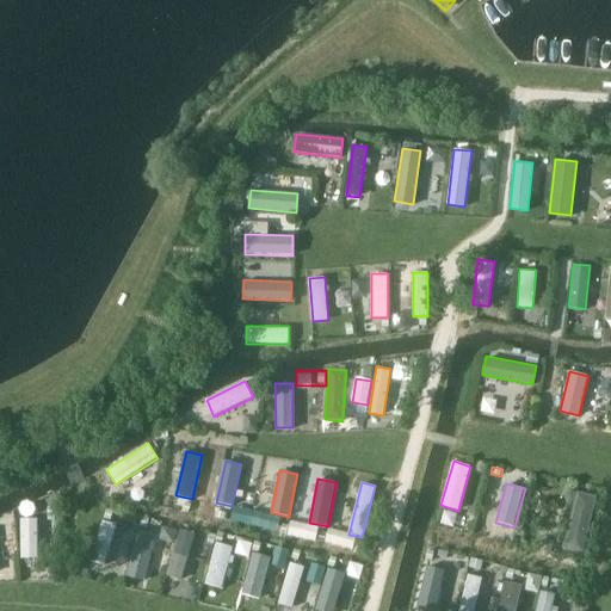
[(578,491),(563,547),(582,551),(597,495),(578,491)]
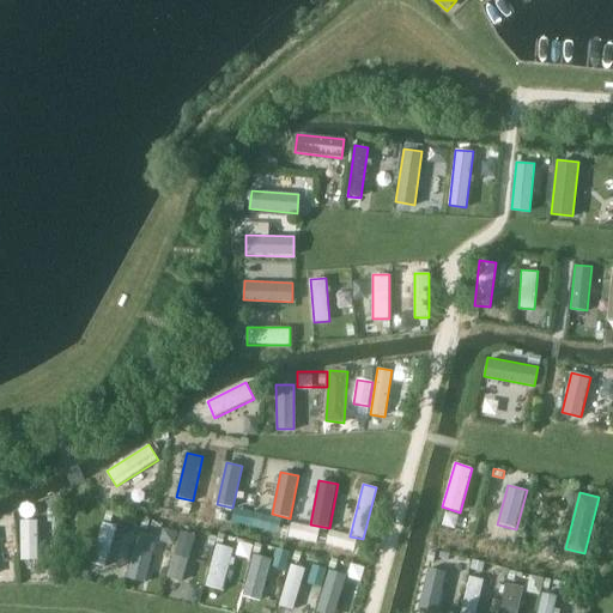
[(254,511),(235,508),(232,522),(250,526),(254,511)]
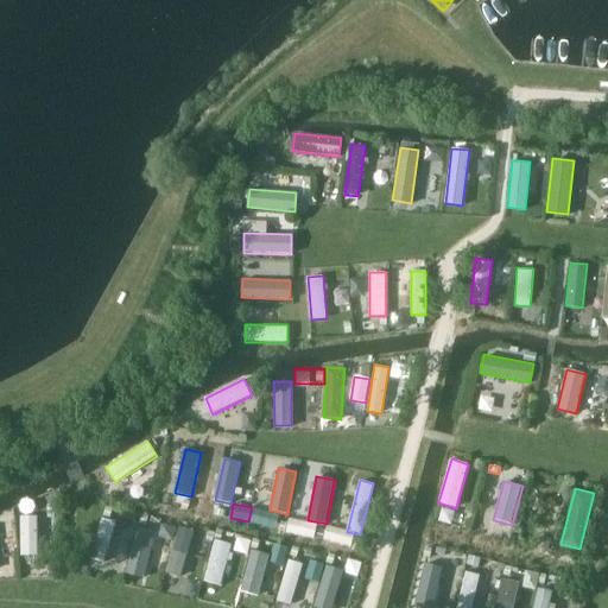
[(113,508),(106,506),(103,517),(111,518),(113,508)]
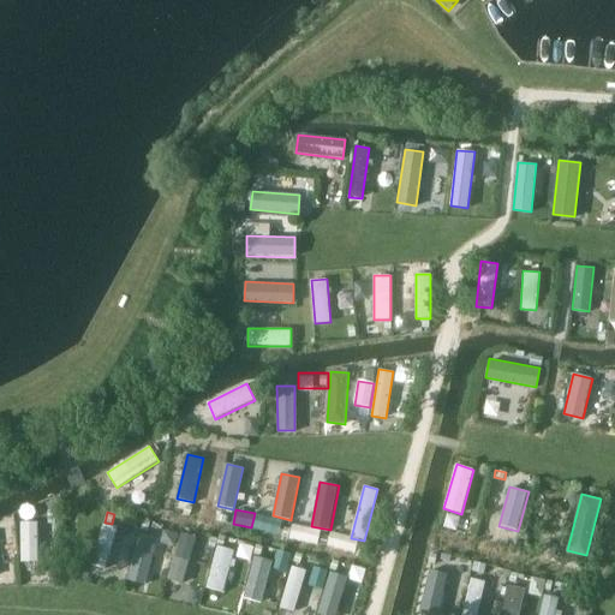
[(37,561),(37,521),(22,521),(22,561),(37,561)]
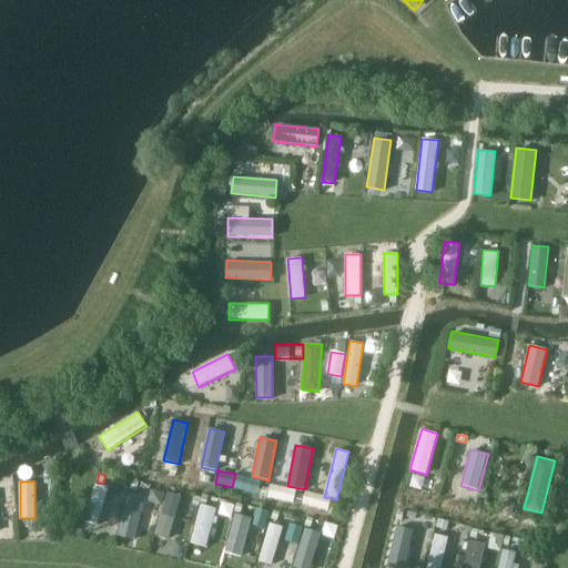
[(109,488),(95,484),(84,520),(98,525),(109,488)]
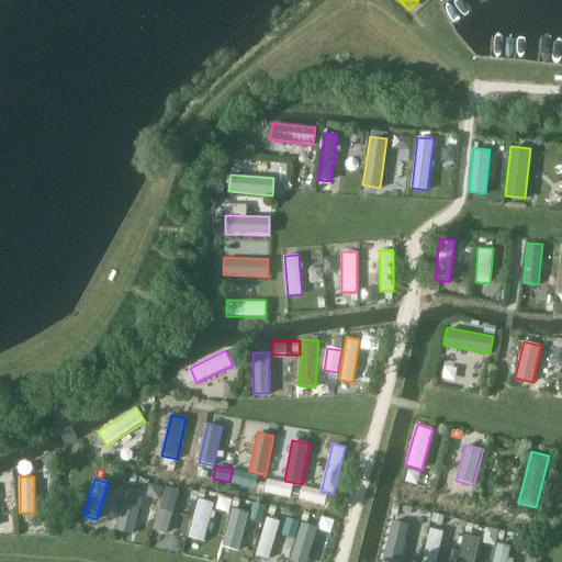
[(161,486),(149,483),(146,496),(158,499),(161,486)]
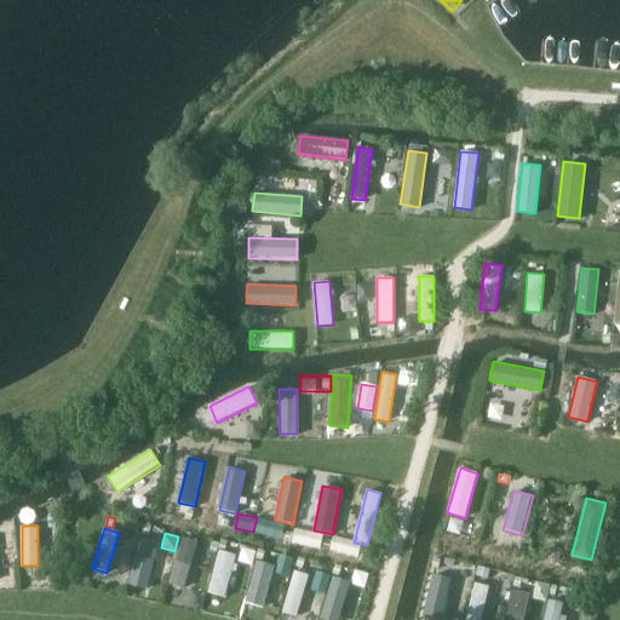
[(159,543),(141,537),(127,584),(145,590),(159,543)]
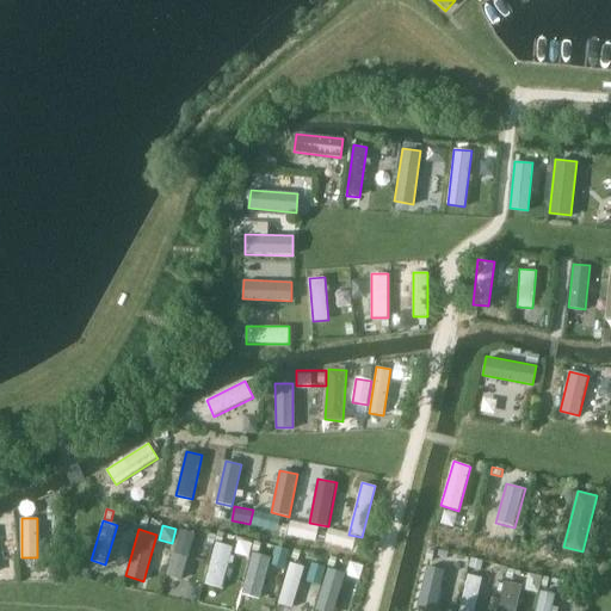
[(181,579),(195,532),(180,529),(167,574),(181,579)]
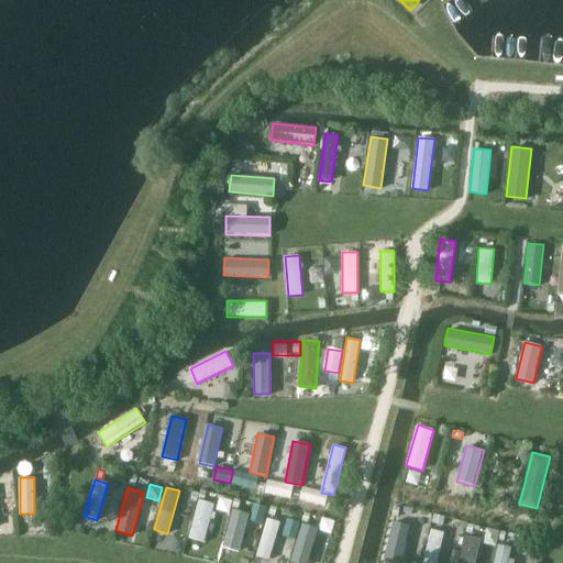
[(300,500),(301,492),(293,489),(290,498),(300,500)]
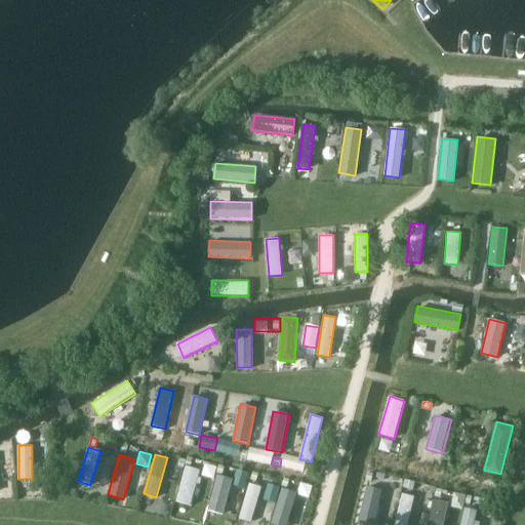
[(474,474),(476,466),(466,462),(463,472),(474,474)]
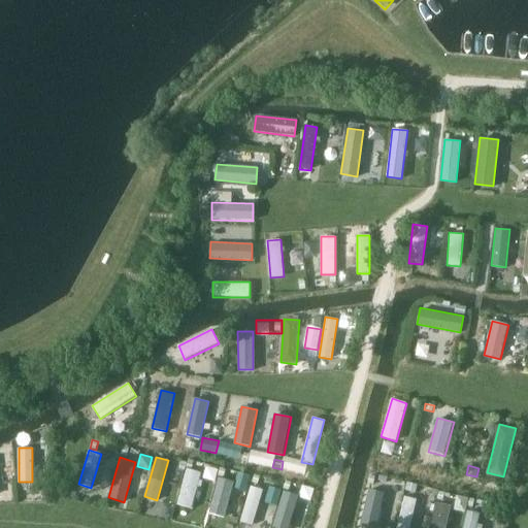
[(193,507),(201,472),(187,468),(177,503),(193,507)]
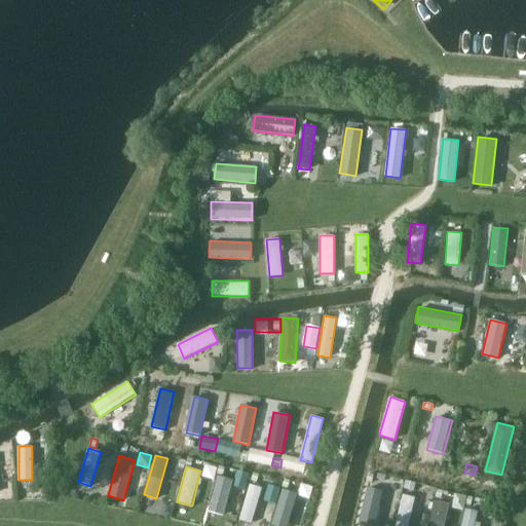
[(259,474),(254,473),(251,481),(257,483),(259,474)]
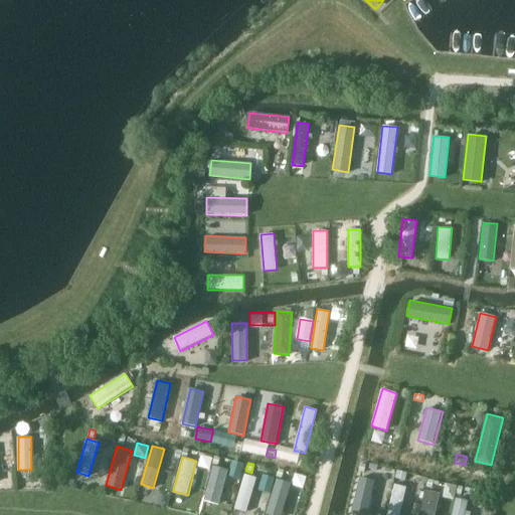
[(364,473),(366,465),(360,464),(358,472),(364,473)]
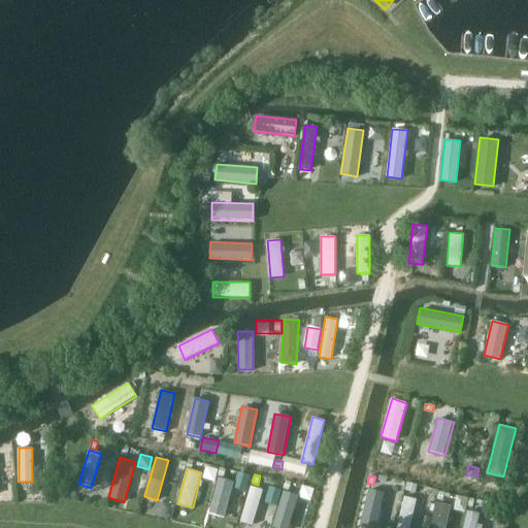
[(234,482),(218,477),(208,513),(225,518),(234,482)]
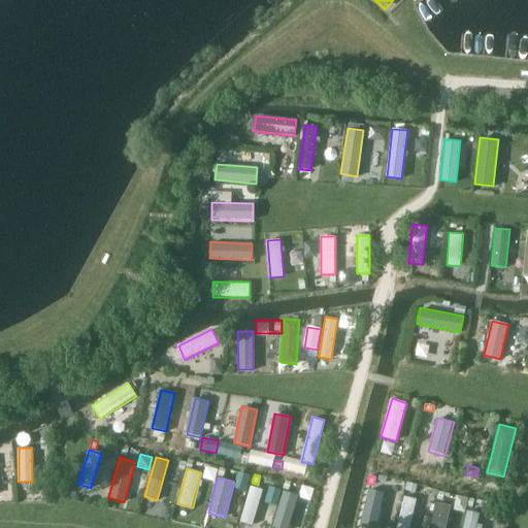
[(292,482),(286,481),(283,489),(289,491),(292,482)]
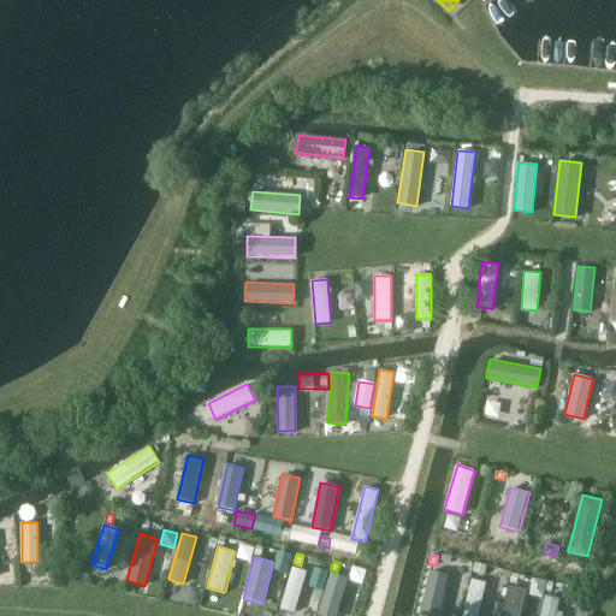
[(485,575),(487,566),(474,562),(472,572),(485,575)]
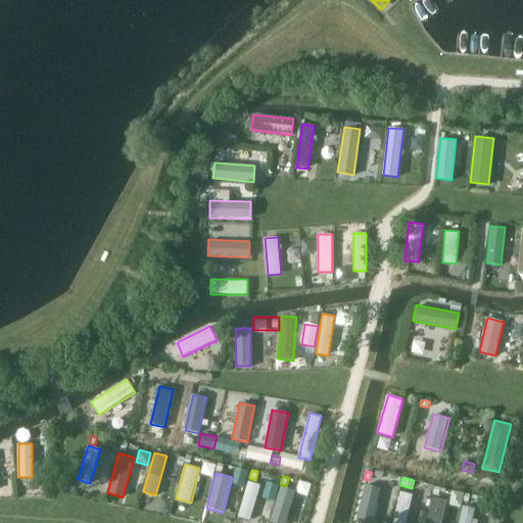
[(251,520),(262,484),(247,481),(238,517),(251,520)]
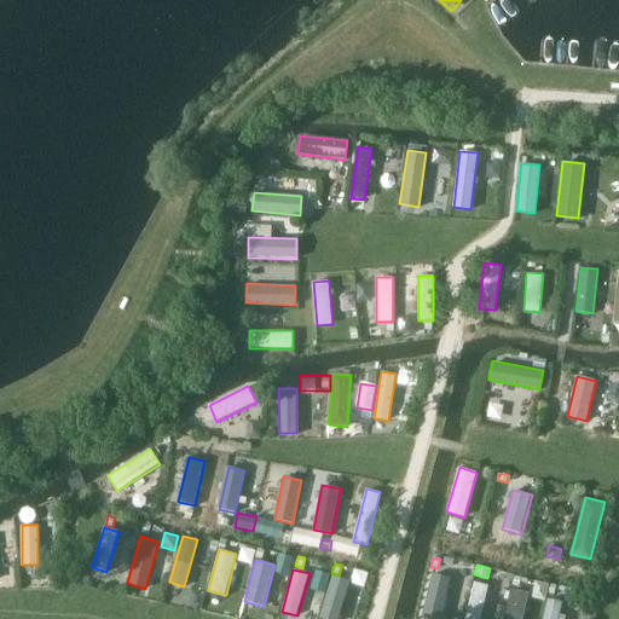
[(323,593),(329,573),(316,570),(310,589),(323,593)]
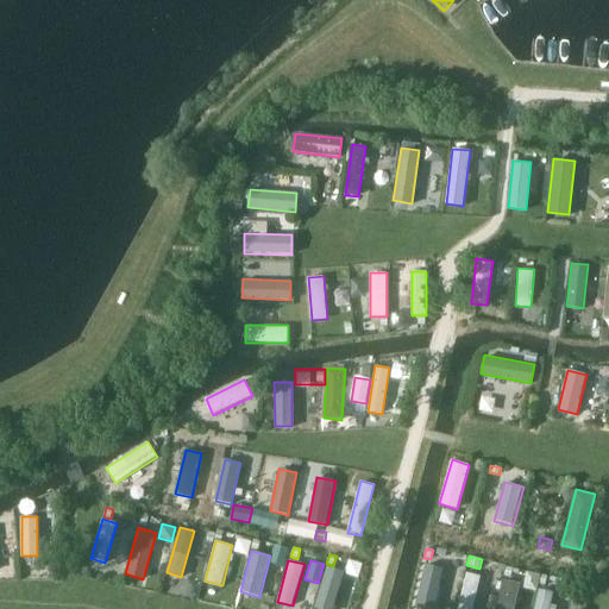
[(426,564),(415,608),(420,608),(433,608),(444,569),(426,564)]
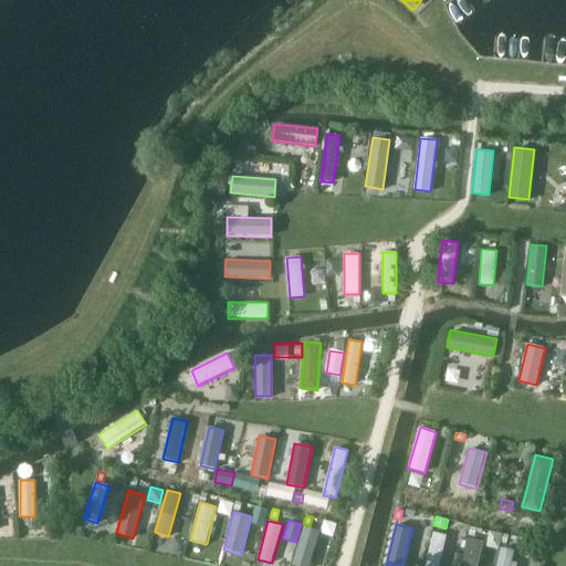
[(483,530),(470,526),(468,536),(475,537),(477,533),(482,534),(483,530)]
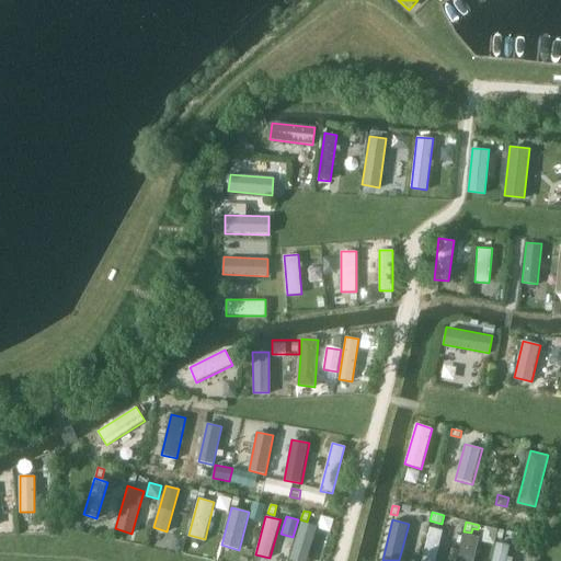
[(307,560),(318,527),(301,523),(290,560),(293,560),(307,560)]
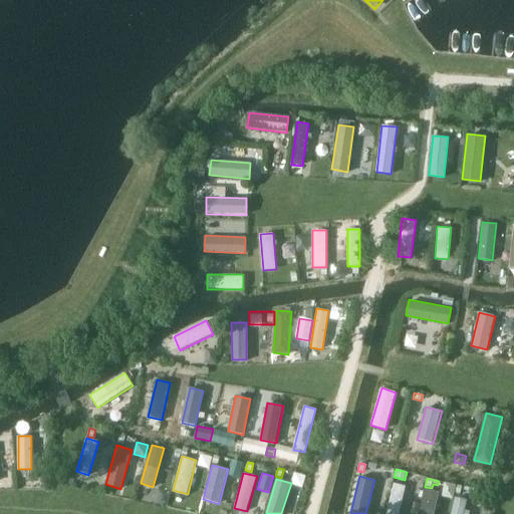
[(399,513),(406,486),(394,483),(386,513),(399,513)]
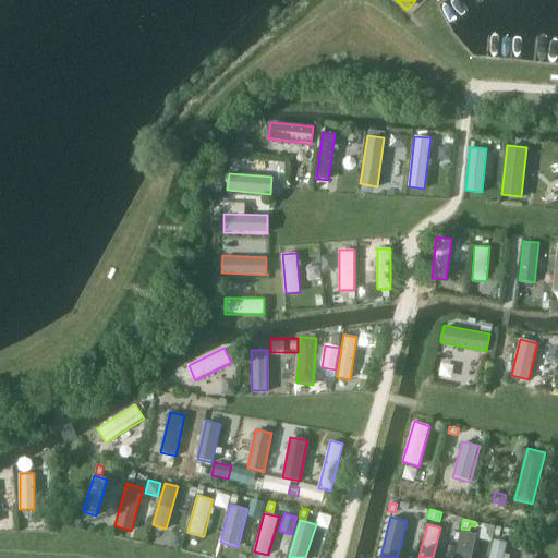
[(471,557),(476,534),(461,531),(455,557),(471,557)]
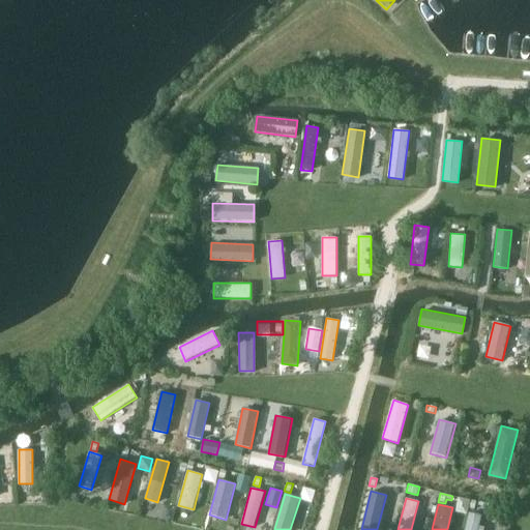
[(477,529),(481,516),(469,512),(465,529),(477,529)]
